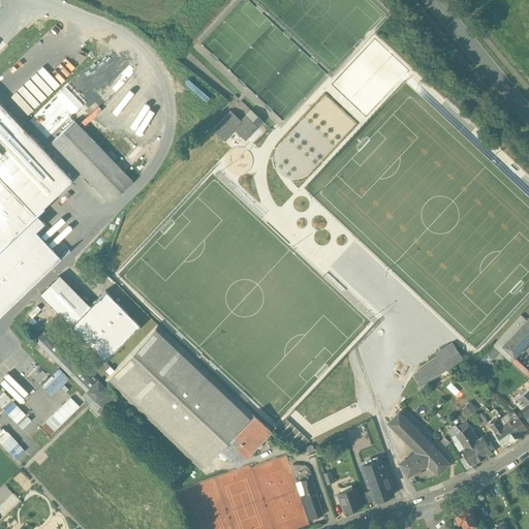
[(43,66),(10,96),(27,114),(55,90),(54,89),(59,84),(43,66)]
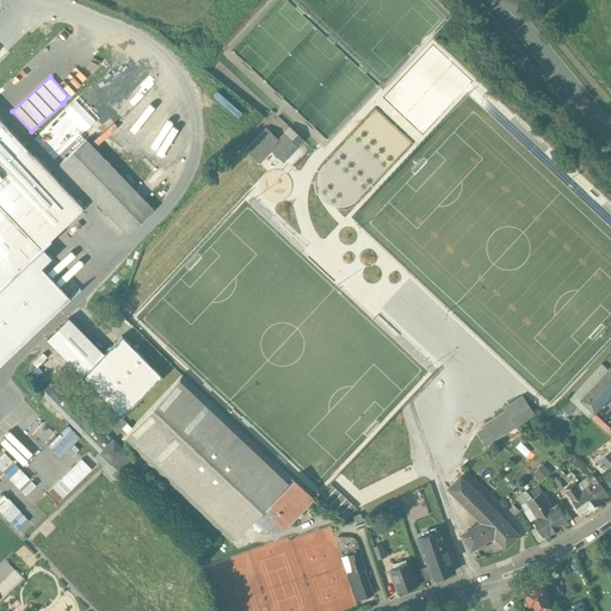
[(0,363),(71,298),(41,266),(50,257),(42,248),(82,208),(0,119),(0,363)]
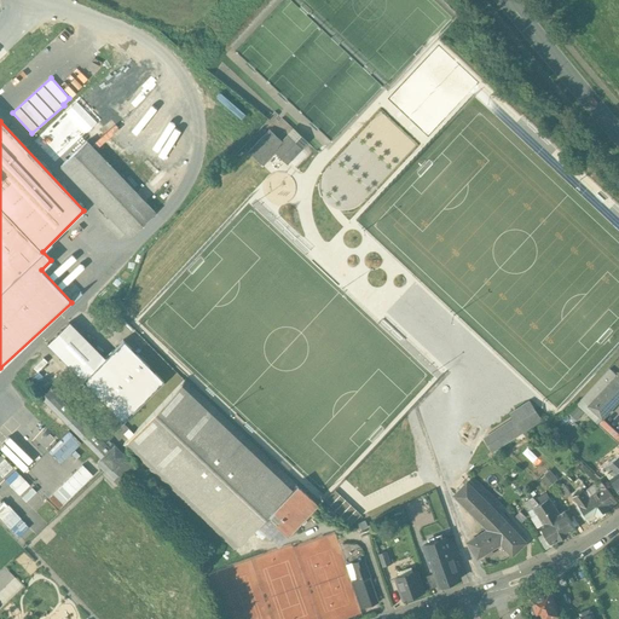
[(270,128),(249,151),(265,165),(276,152),(289,163),(307,143),(308,142),(294,128),(283,139),(270,128)]
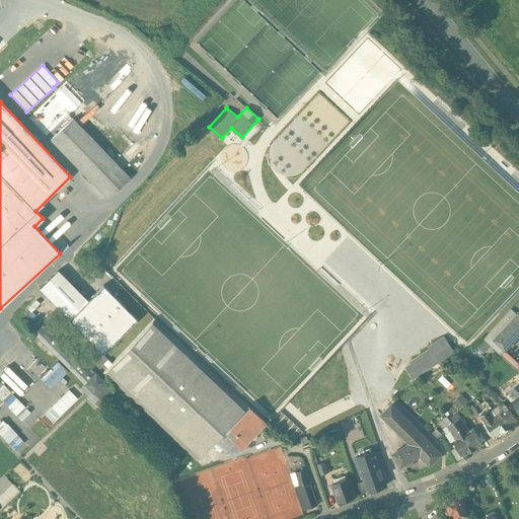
[(130,177),(72,119),(51,139),(107,199),(130,177)]
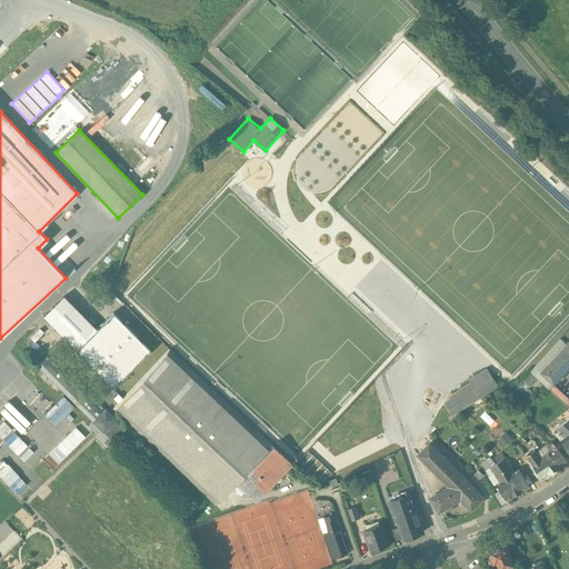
[(98,325),(65,290),(42,312),(77,346),(98,325)]
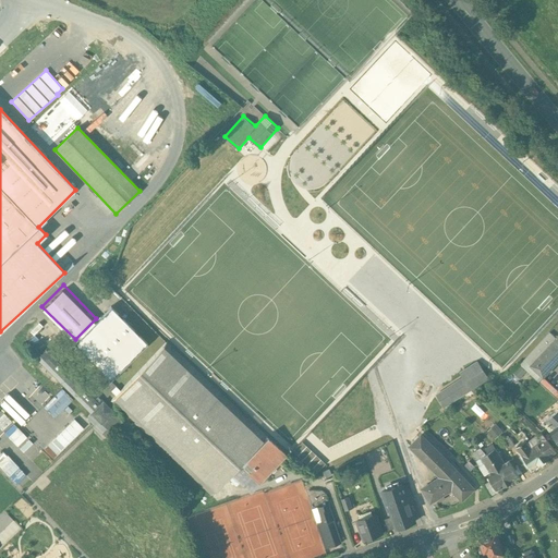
[(112,302),(96,318),(75,339),(74,340),(110,376),(148,338),(112,302)]
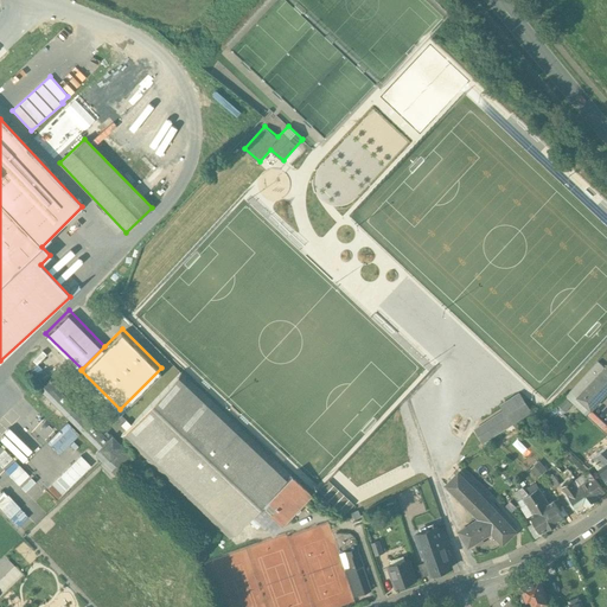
[(605,368),(598,362),(590,370),(596,376),(598,375),(605,368)]
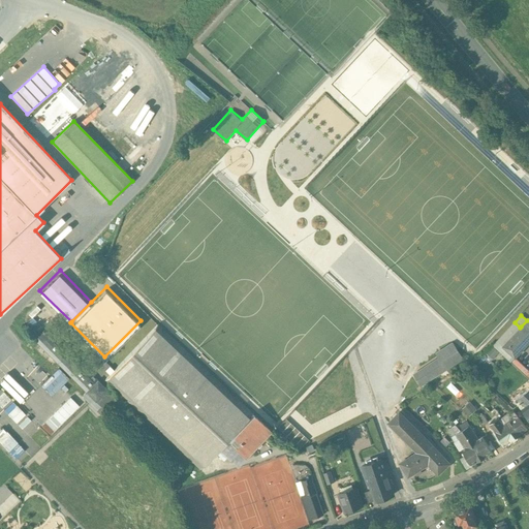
[(515,322),(493,345),(510,362),(516,358),(503,346),(520,328),(515,322)]
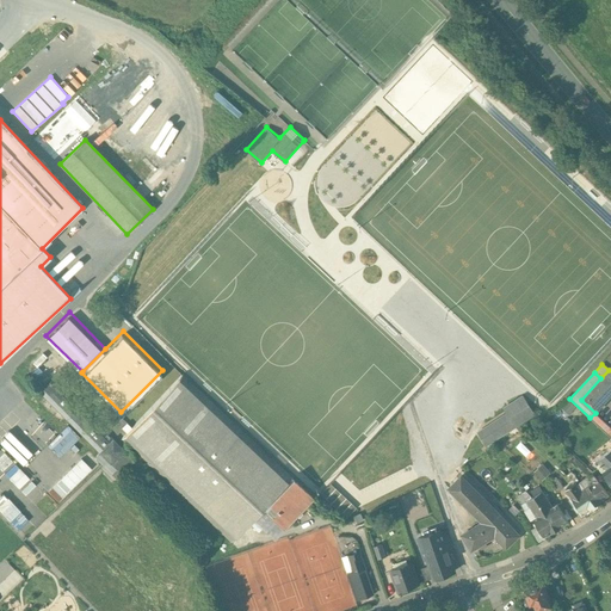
[(292,479),(183,375),(122,439),(232,543),(254,518),(292,479)]
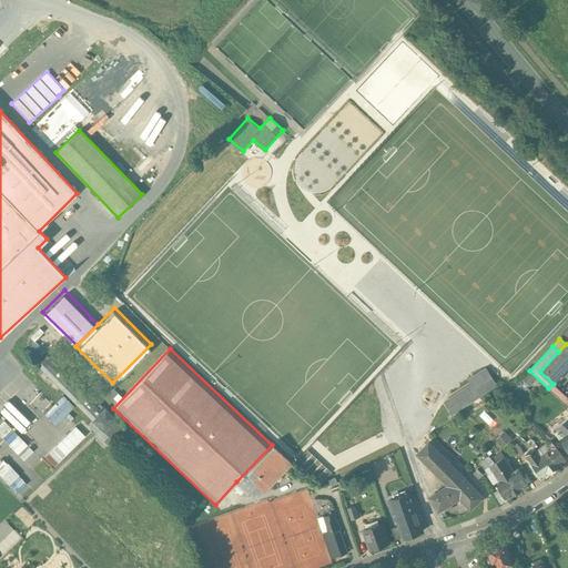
[(567,367),(567,358),(559,351),(558,352),(540,372),(554,384),(567,367)]
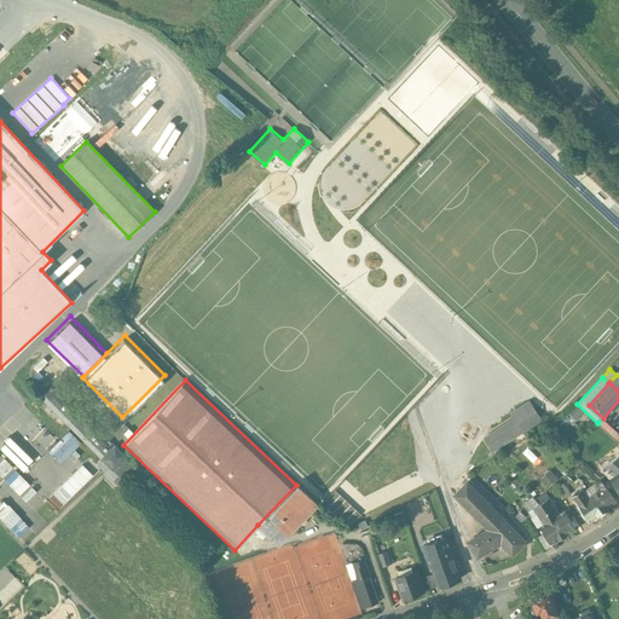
[(114,446),(53,386),(41,399),(102,460),(114,446)]
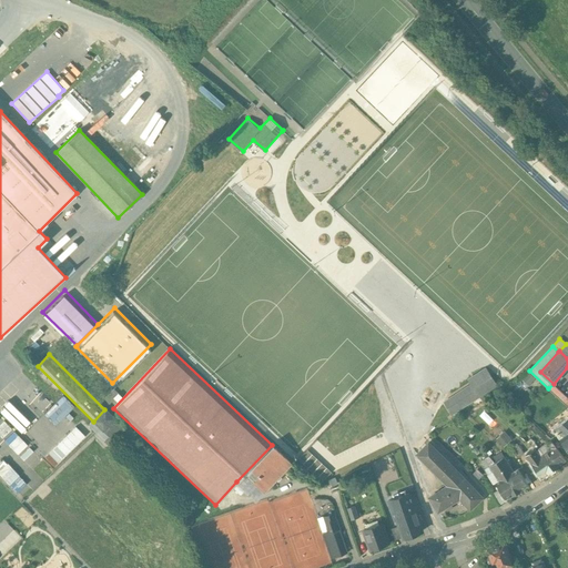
[(470,384),(444,402),(453,415),(499,384),(489,369),(487,366),(467,378),(470,384)]
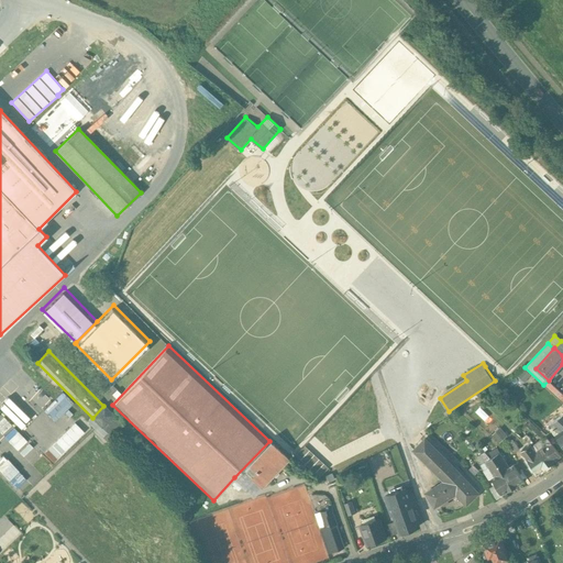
[(43,416),(62,433),(73,422),(54,405),(43,416)]
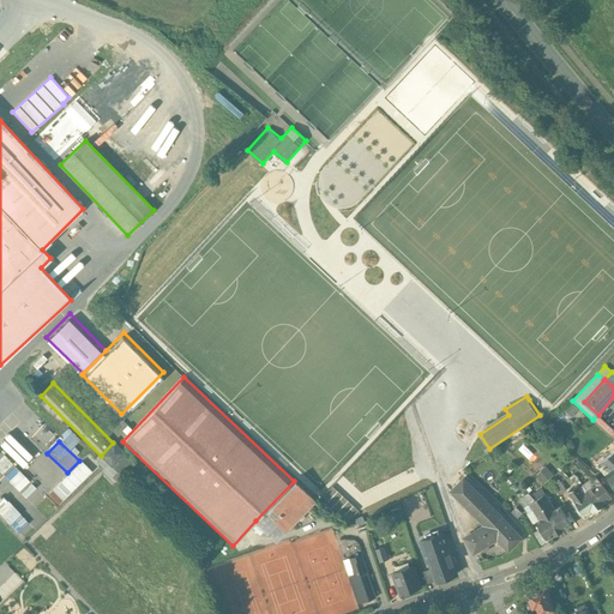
[(613,452),(601,462),(611,471),(606,474),(613,485),(613,452)]
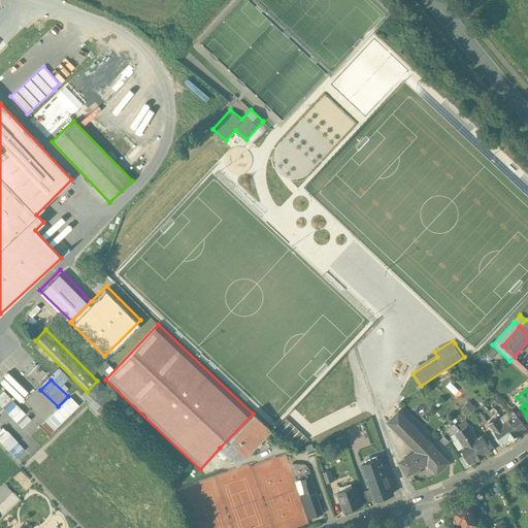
[(0,394),(0,404),(17,422),(26,413),(4,391),(0,394)]
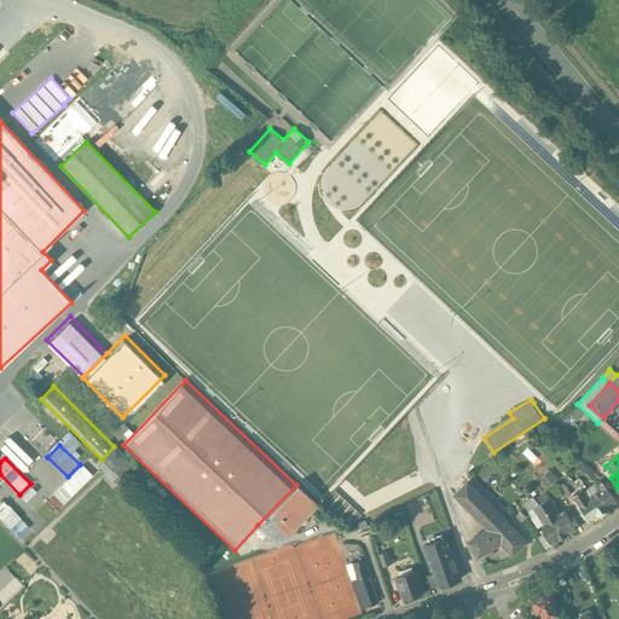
[(559,478),(549,469),(542,478),(550,487),(559,478)]
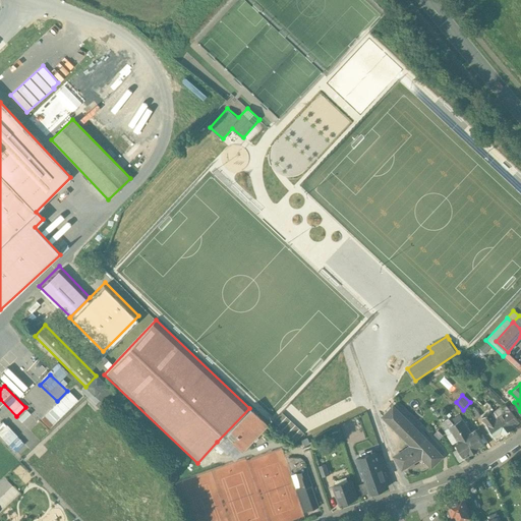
[(519,421),(505,403),(503,405),(507,410),(498,417),(503,423),(501,424),(506,431),(519,421)]
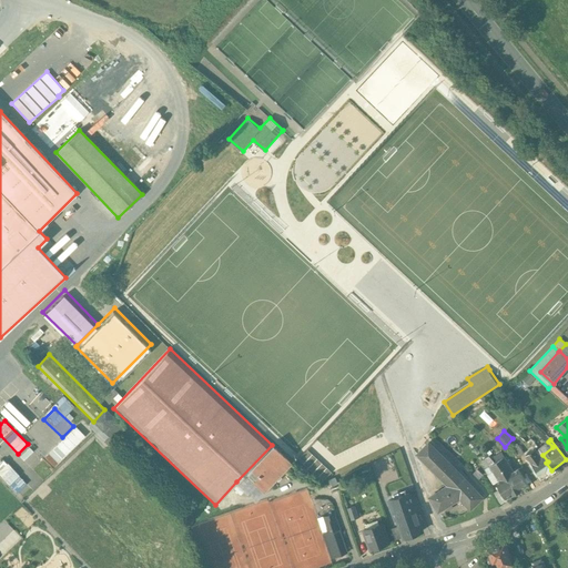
[(463,477),(429,443),(417,455),(448,486),(463,477)]
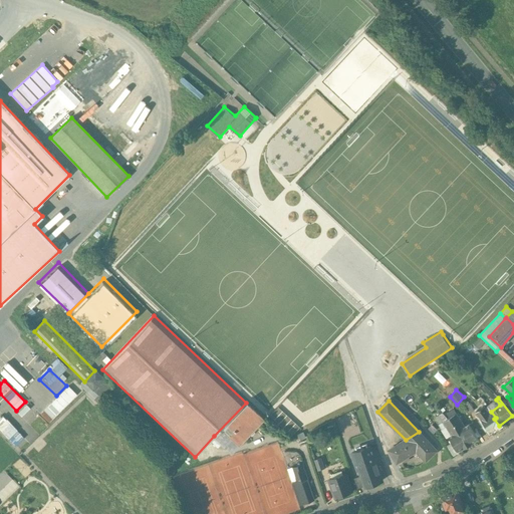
[(474,410),(468,402),(464,404),(470,413),(474,410)]
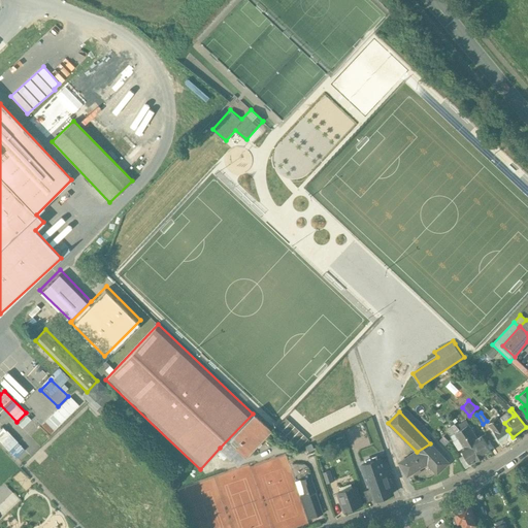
[(253,414),(220,448),(229,457),(229,458),(230,458),(234,461),(237,458),(239,460),(269,429),(253,414)]
